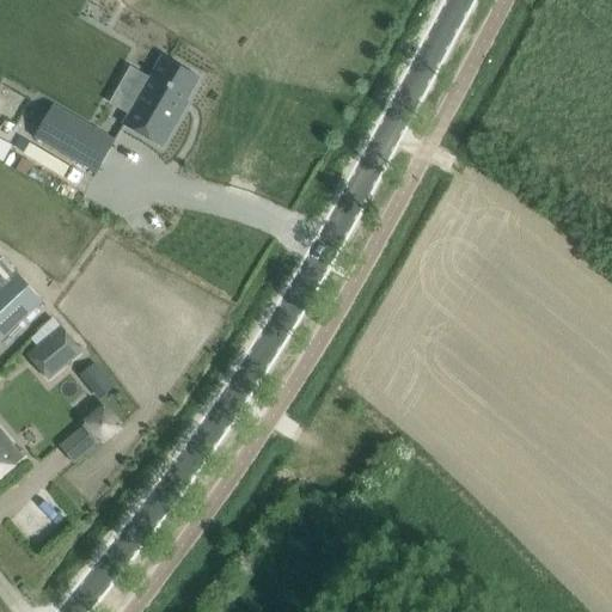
[(129,114),(123,124),(163,147),(184,109),(182,108),(200,78),(161,56),(150,78),(148,81),(150,83),(139,98),(138,98),(129,114)]
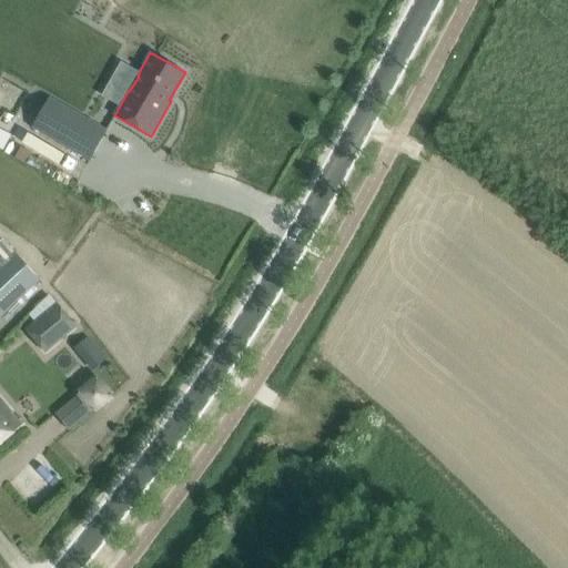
[(47,102),(32,128),(90,160),(104,135),(47,102)]
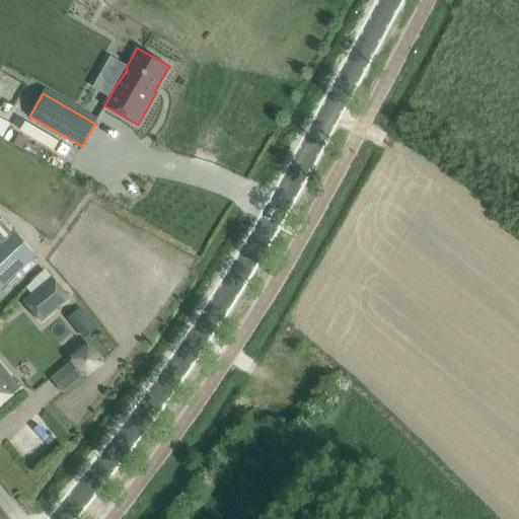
[(0,242),(0,289),(36,254),(13,230),(0,242)]
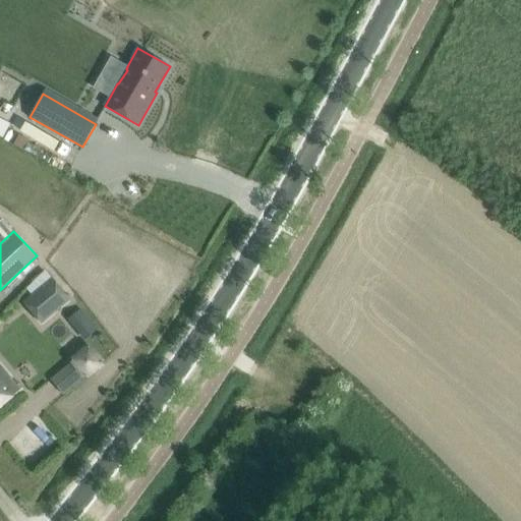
[(70,299),(53,279),(24,302),(42,323),(70,299)]
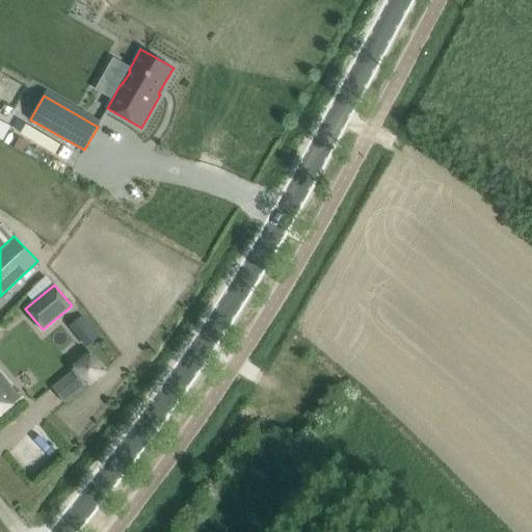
[(75,369),(52,388),(64,402),(87,383),(88,384),(105,370),(91,353),(74,368),(75,369)]
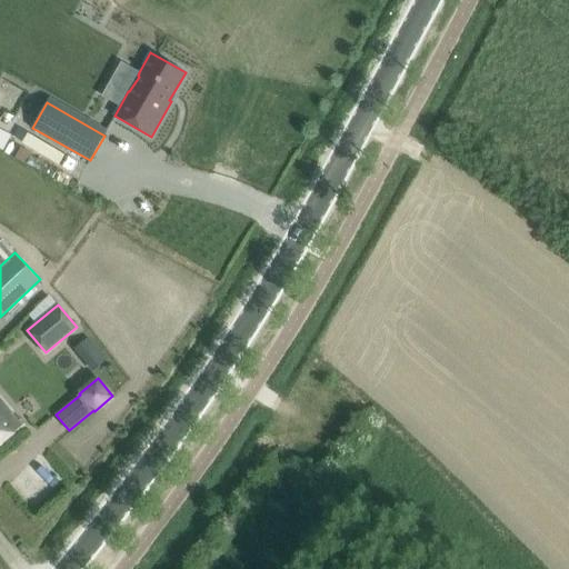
[(0,443),(22,426),(0,398),(0,443)]
